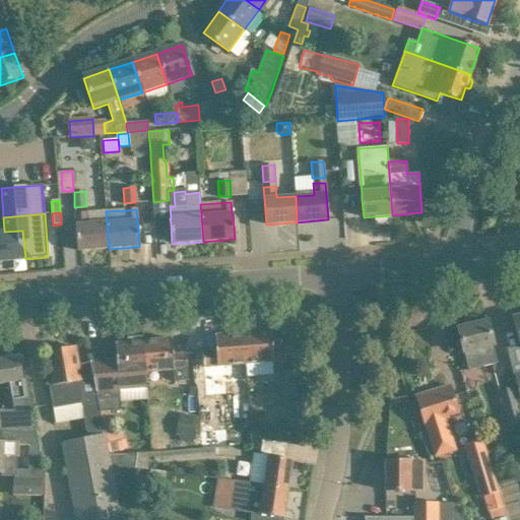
[(86,213),(75,214),(75,225),(75,231),(77,251),(109,249),(107,223),(87,224),(86,213)]
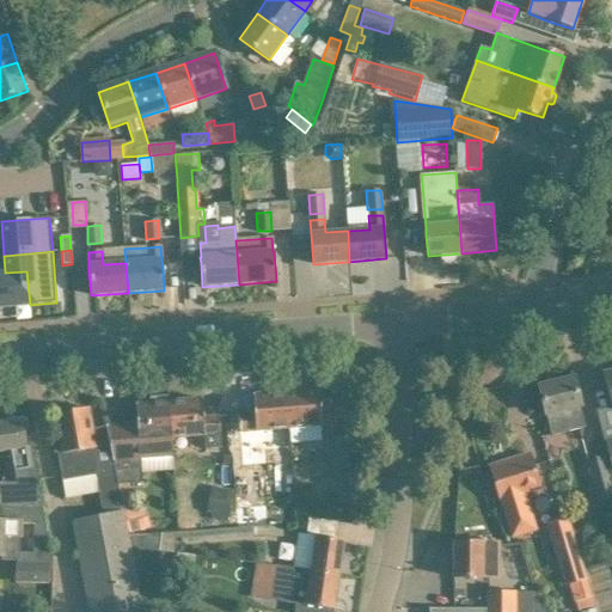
[(5,271),(0,271),(0,306),(30,305),(26,271),(5,273),(5,271)]
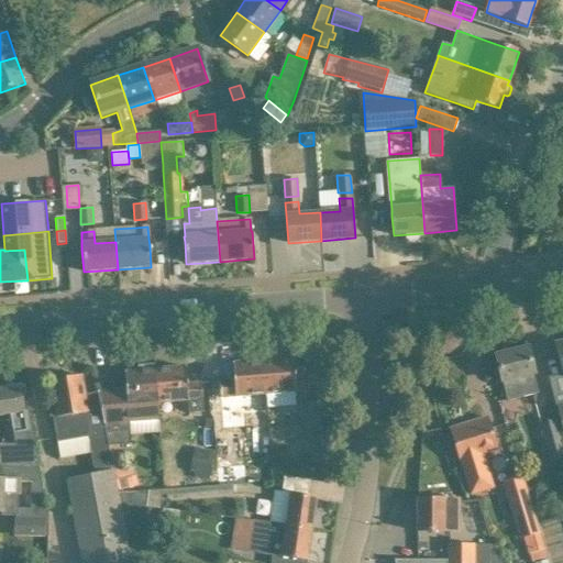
[(539,394),(536,382),(527,349),(496,356),(508,401),(539,394)]
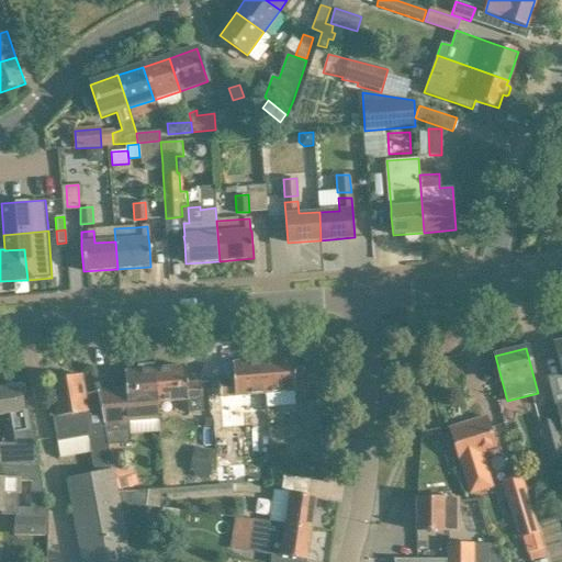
[(293,358),(262,360),(265,393),(266,408),(295,406),(294,391),(310,390),(308,373),(294,374),(293,358)]
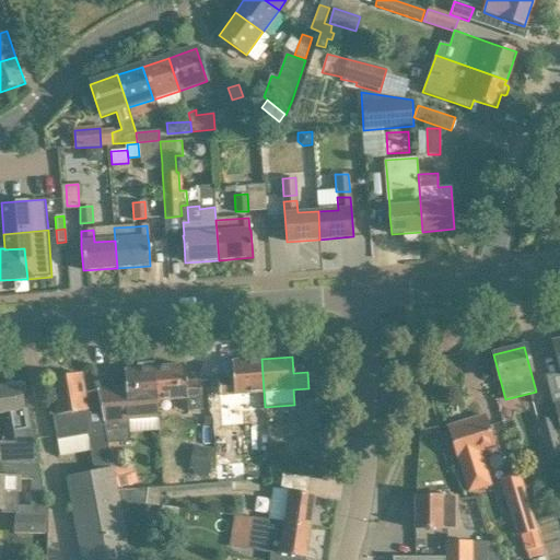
[(264,392),(261,359),(231,362),(232,377),(219,378),(220,395),(225,394),(244,393),(264,392)]
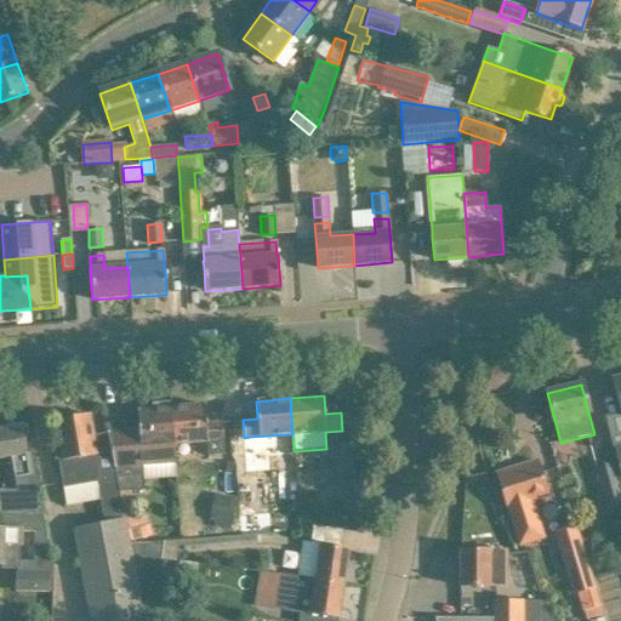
[(158,403),(157,409),(137,410),(138,429),(108,433),(119,493),(144,489),(177,486),(175,462),(174,444),(170,408),(169,402),(158,403)]
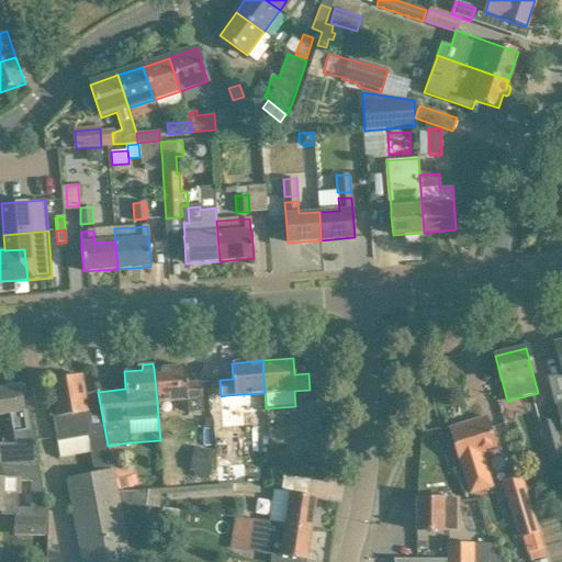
[(184,367),(154,369),(157,402),(187,398),(188,412),(202,411),(200,382),(186,383),(184,367)]
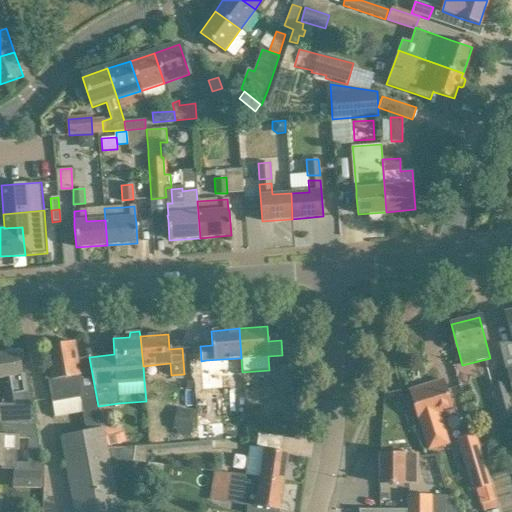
[(61,436),(66,461),(108,453),(108,447),(103,428),(103,427),(98,406),(89,357),(76,360),(73,342),(48,347),(53,376),(48,377),(52,402),(79,398),(86,431),(61,436)]
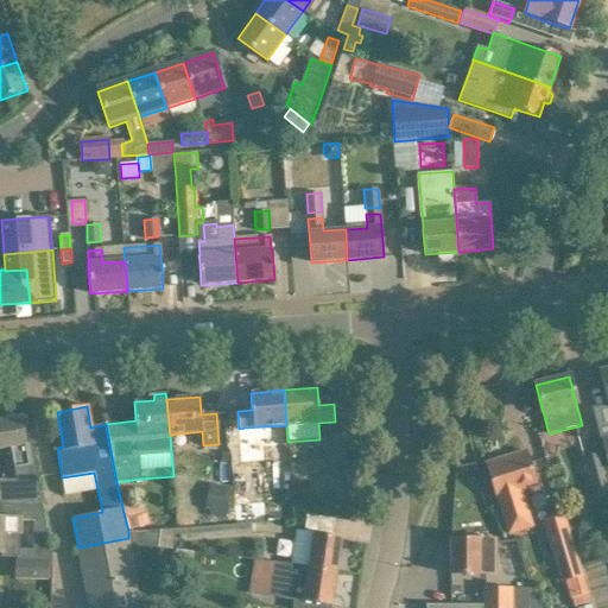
[(26,445),(25,441),(20,418),(0,422),(0,449),(11,448),(16,468),(29,466),(25,447),(26,445)]
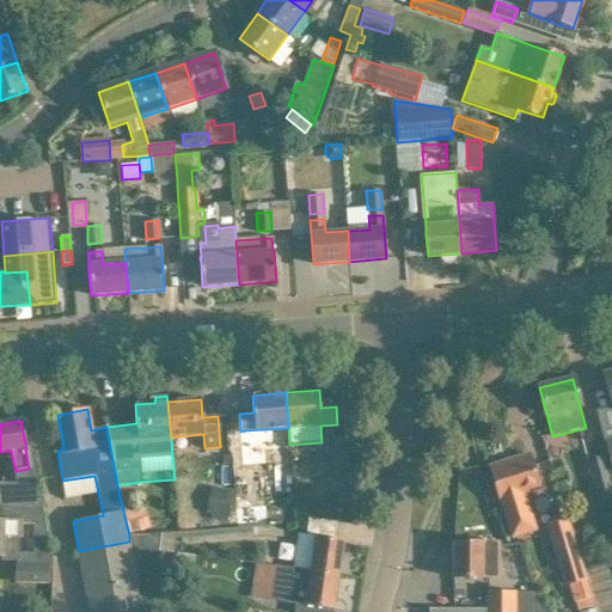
[(334,438),(336,467),(349,466),(347,436),(334,438)]
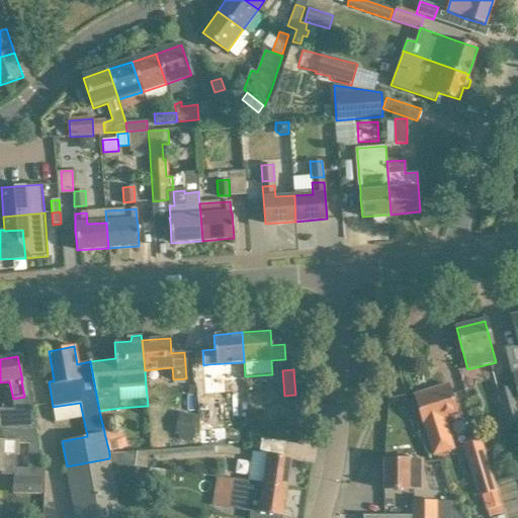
[(235,426),(226,427),(224,378),(210,378),(210,393),(198,393),(200,430),(231,429),(231,439),(236,439),(235,426)]
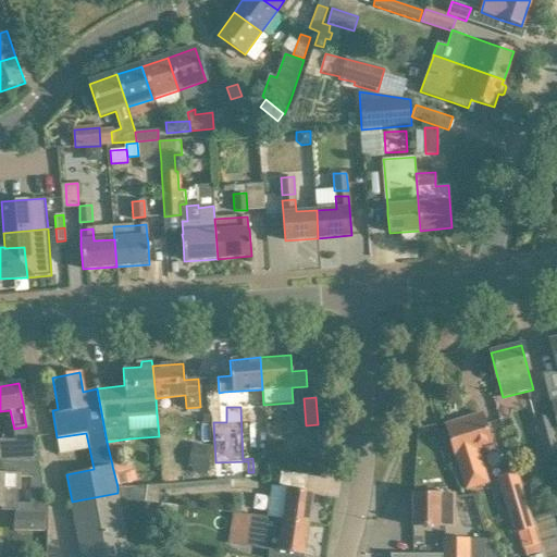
[(490,445),(486,434),(480,415),(446,426),(467,490),(487,483),(477,449),(490,445)]
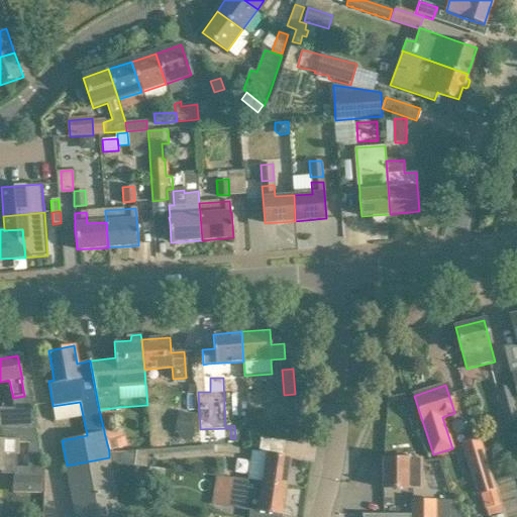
[(496,390),(506,422),(516,418),(516,410),(510,386),(496,390)]
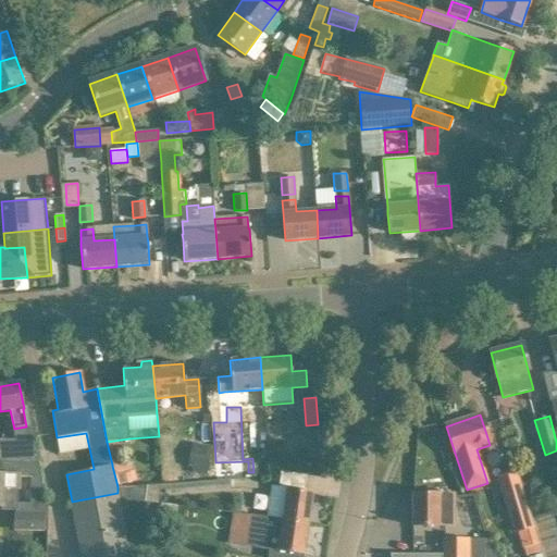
[(0,441),(0,457),(1,463),(38,463),(35,442),(21,442),(0,441)]
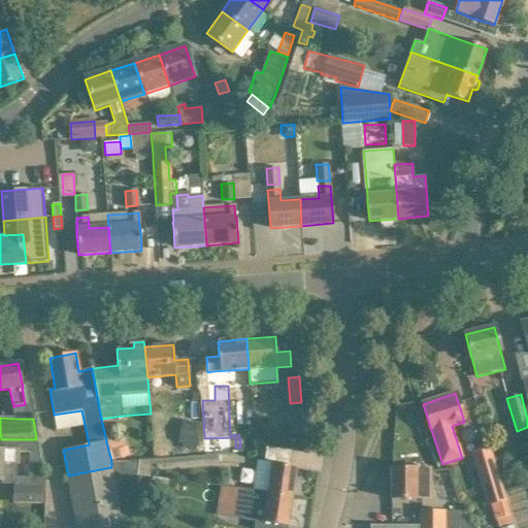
[(182,449),(196,451),(201,423),(183,420),(178,441),(183,442),(182,449)]
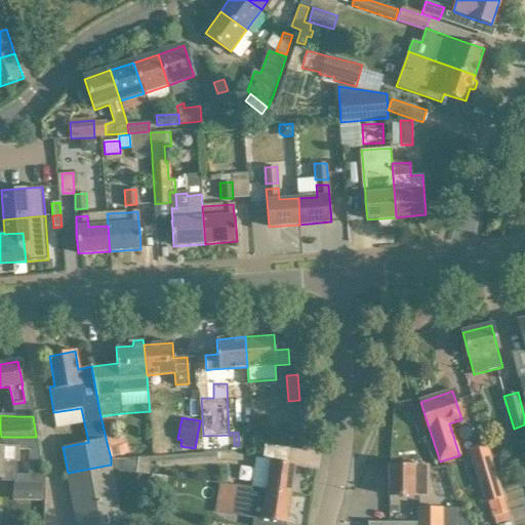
[(118,436),(106,439),(111,458),(123,456),(118,436)]
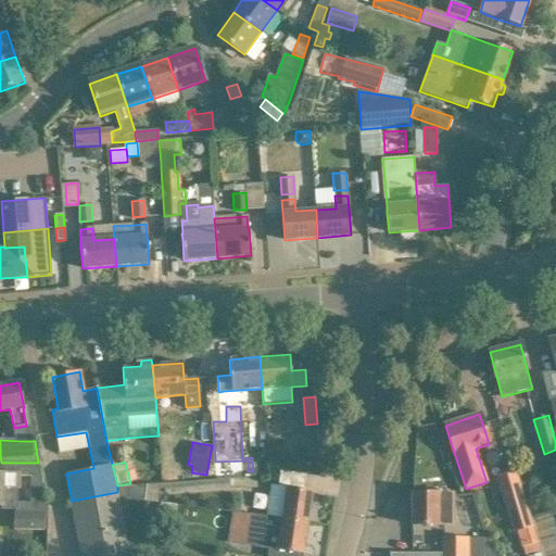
[(43,531),(43,529),(47,529),(48,515),(38,463),(1,463),(1,475),(0,475),(0,506),(2,506),(2,509),(15,510),(15,512),(14,530),(43,531)]
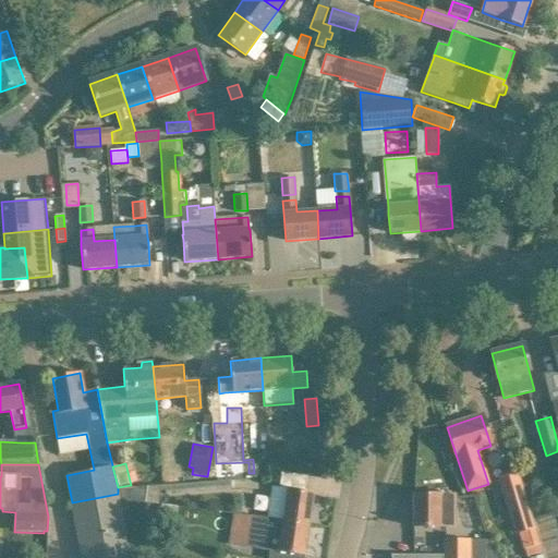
[(535,529),(518,471),(497,477),(514,534),(525,531),(533,557),(542,555),(533,529),(535,529)]
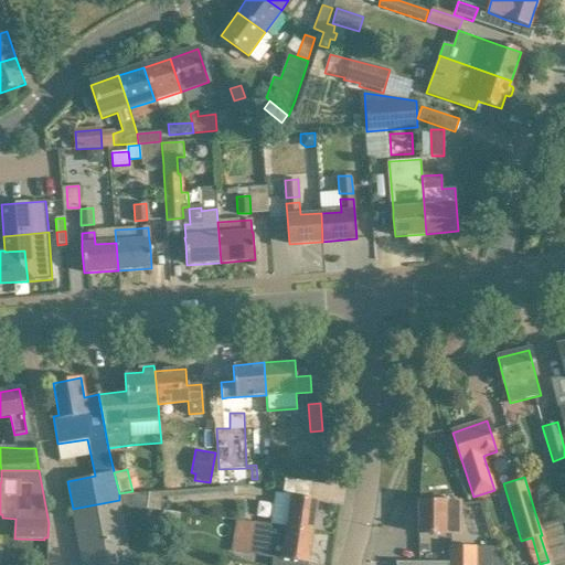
[(275,492),(270,525),(312,531),(317,499),(308,498),(310,482),(286,479),(284,494),(275,492)]
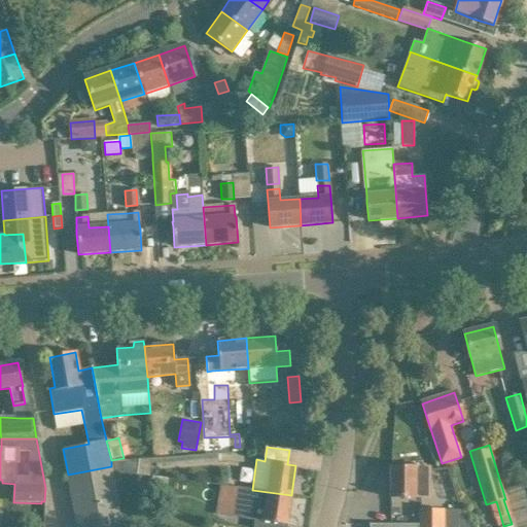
[(111,460),(111,466),(112,471),(150,477),(152,458),(111,460)]
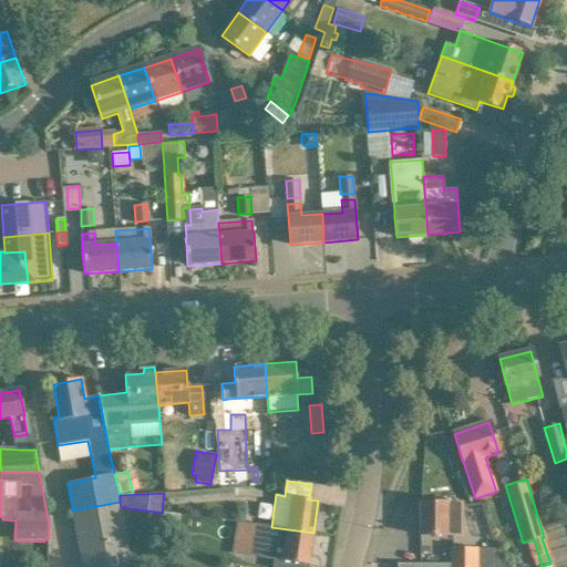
[(120,502),(73,511),(74,516),(83,566),(132,566),(121,507),(120,502)]
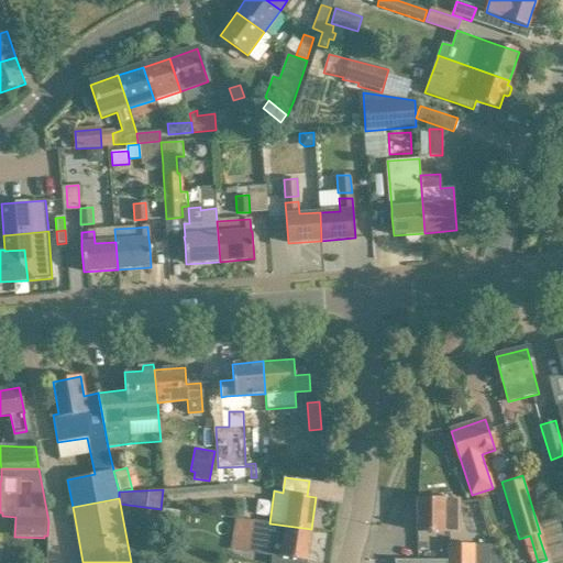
[(416,532),(438,533),(456,533),(456,501),(417,500),(416,532)]
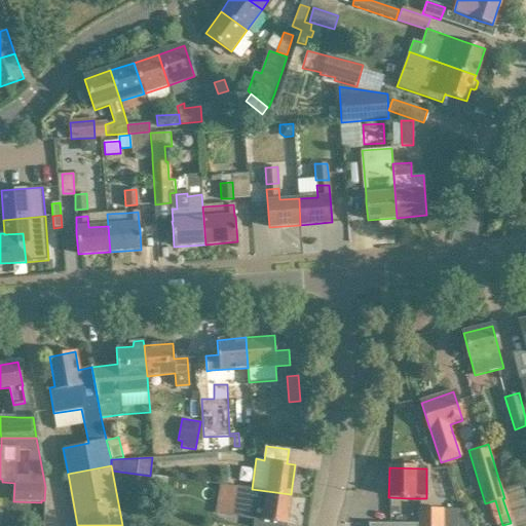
[(119,490),(135,492),(137,477),(122,475),(119,490)]
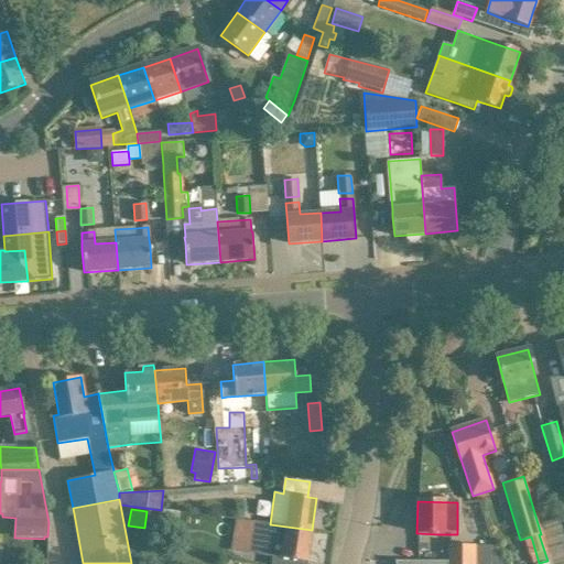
[(266,542),(263,555),(273,556),(271,563),(299,563),(300,561),(307,562),(310,546),(312,546),(315,545),(316,535),(314,533),(312,533),(312,530),(270,524),(255,522),(251,540),(266,542)]
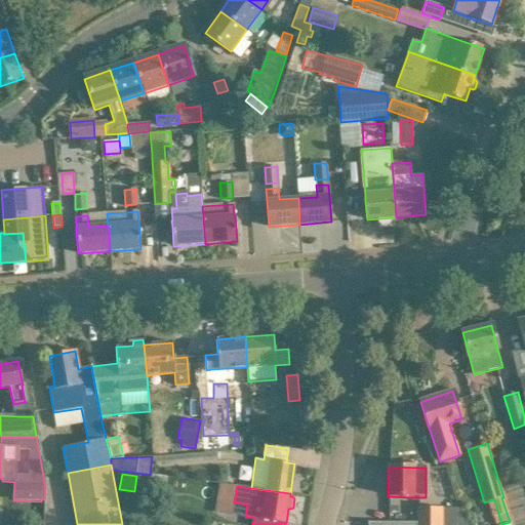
[(417,509),(417,523),(416,524),(465,524),(460,509),(442,509),(417,509)]
